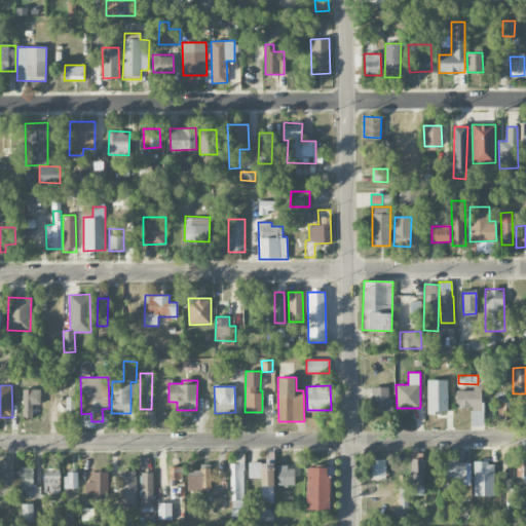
[(388,386),(374,387),(374,416),(392,416),(392,397),(388,397),(388,386)]
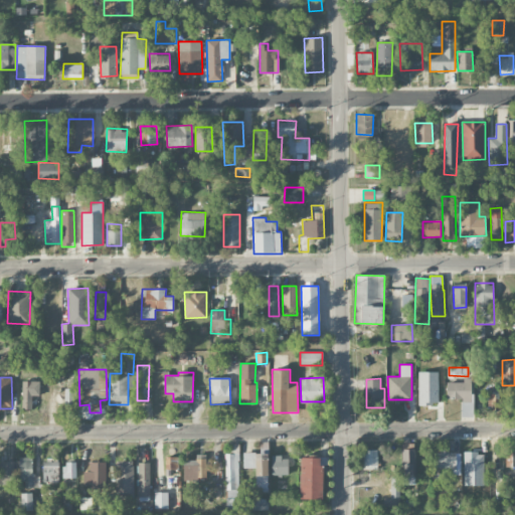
[(33,381),(22,380),(21,409),(32,409),(33,381)]
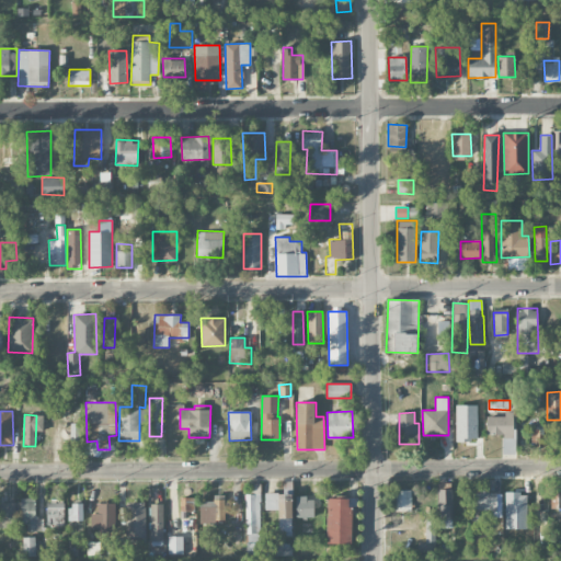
[(502,454),(514,454),(515,414),(487,414),(487,434),(503,434),(502,454)]
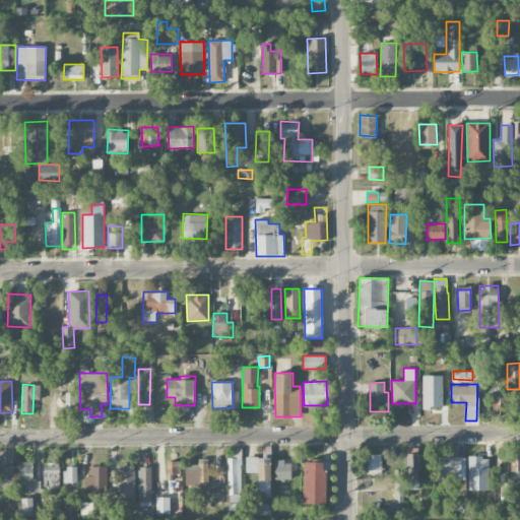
[(65,409),(74,409),(75,392),(65,392),(65,409)]
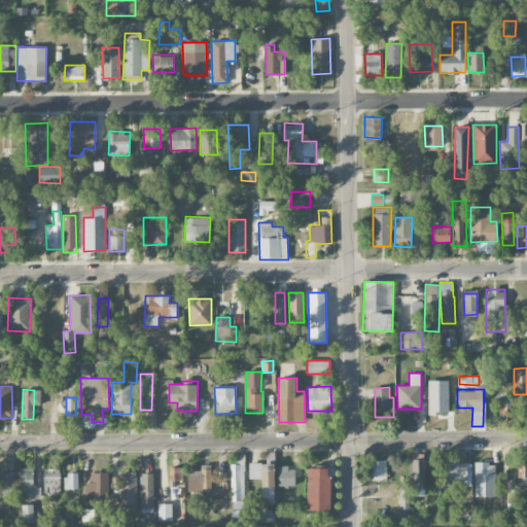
[(511,420),(512,402),(499,402),(499,419),(511,420)]
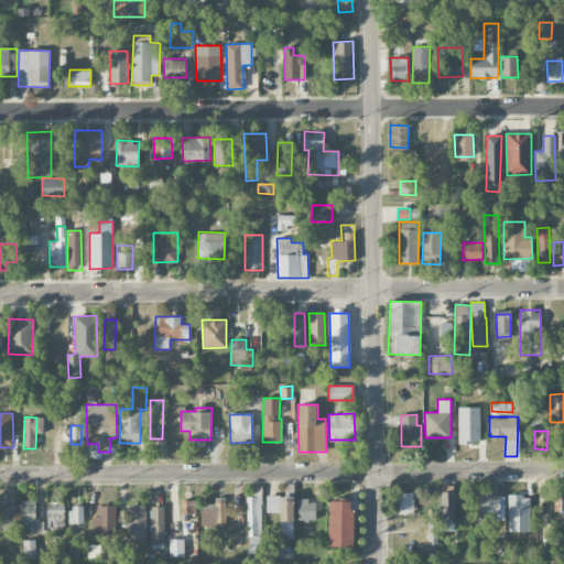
[(397,514),(414,513),(413,492),(396,492),(397,514)]
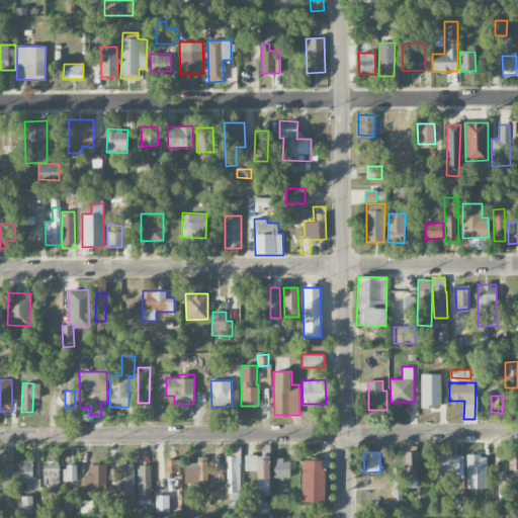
[(436,471),(450,470),(450,478),(463,478),(463,455),(452,455),(452,452),(436,452),(436,471)]
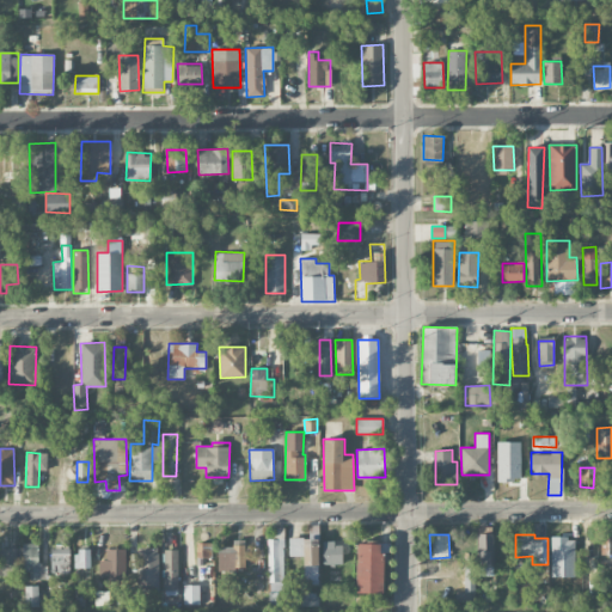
[(611,534),(600,534),(600,554),(611,552),(611,534)]
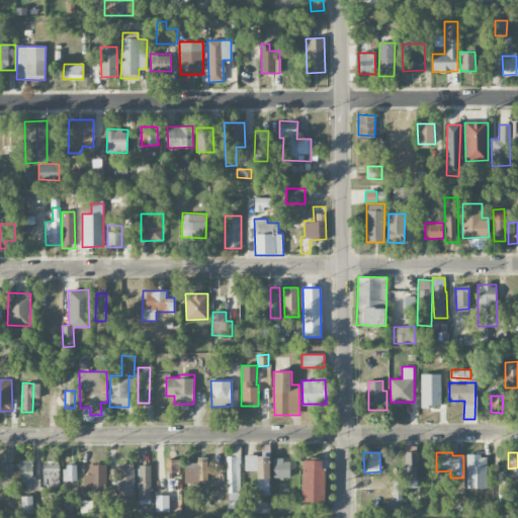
[(256,455),(245,454),(245,470),(256,470),(256,455)]
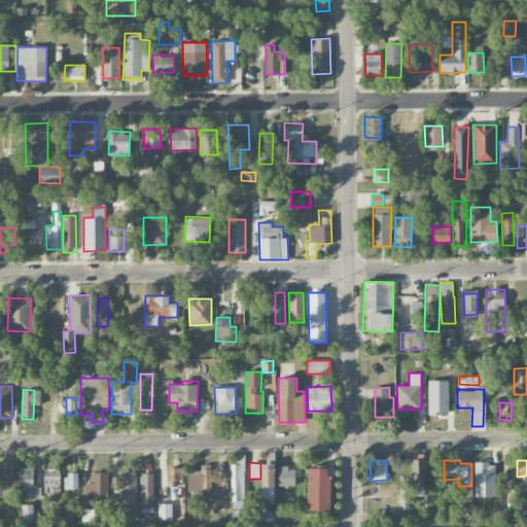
[(211,490),(211,464),(201,465),(201,470),(188,470),(188,491),(211,490)]
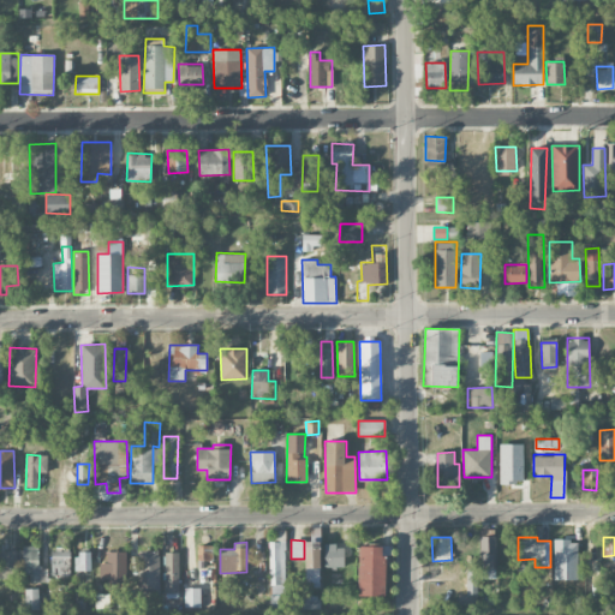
[(285,542),(269,542),(270,608),(280,607),(280,596),(286,596),(285,542)]
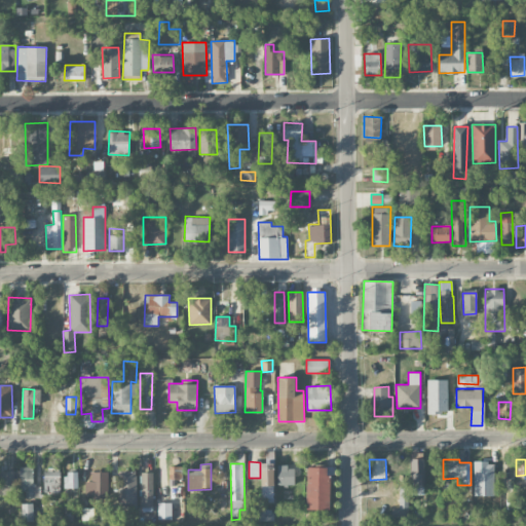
[(33,497),(33,466),(20,467),(21,489),(25,489),(25,498),(33,497)]
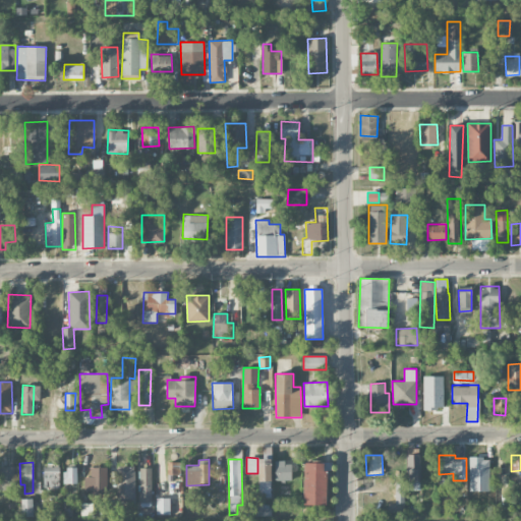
[(181,462),(167,462),(167,475),(180,475),(181,462)]
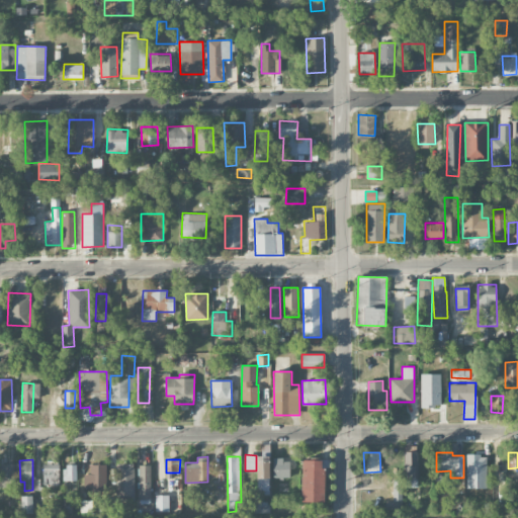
[(257,491),(269,491),(270,459),(257,459),(257,491)]
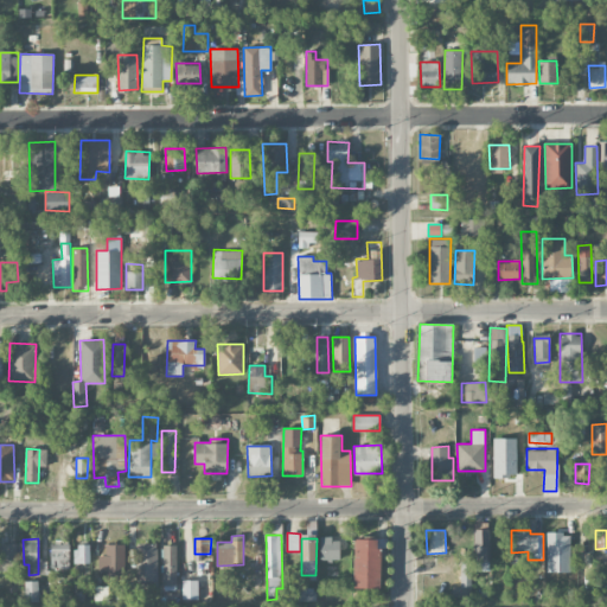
[(320,562),(339,563),(340,538),(320,538),(320,562)]
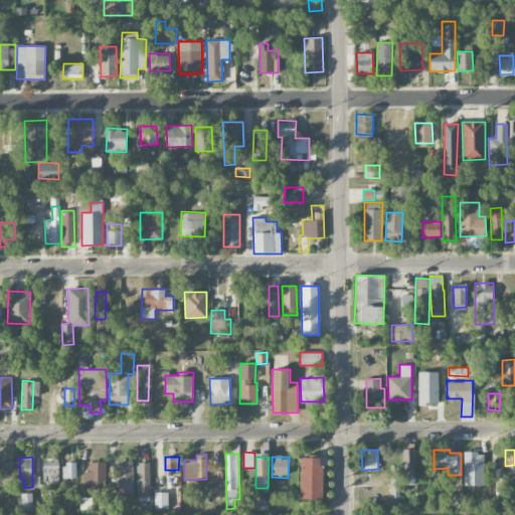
[(321,499),(322,458),(300,457),(300,499),(321,499)]
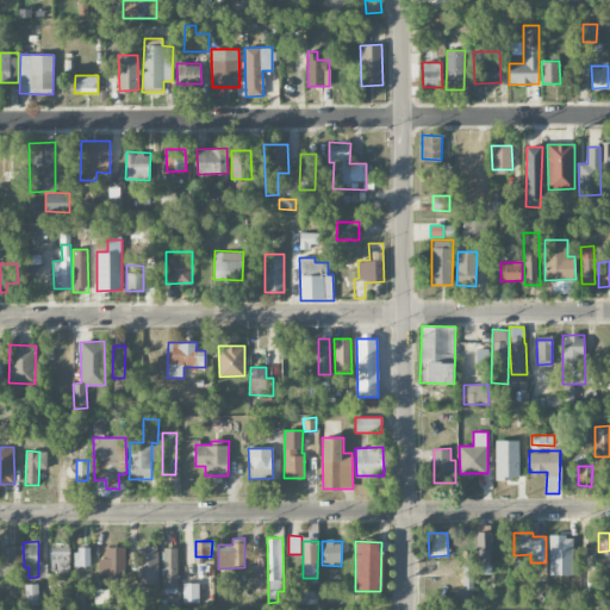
[(51,571),(69,571),(69,543),(51,543),(51,571)]
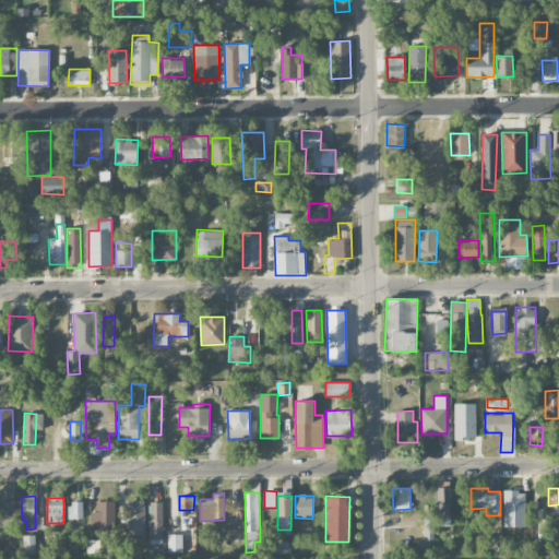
[(127,539),(145,539),(145,499),(127,499),(127,539)]
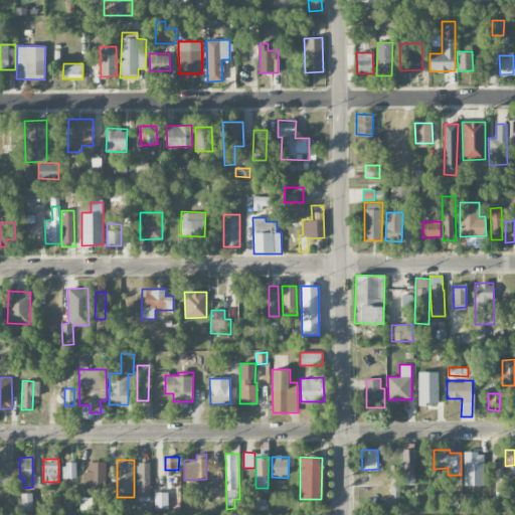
[(76,478),(75,462),(63,463),(63,478),(76,478)]
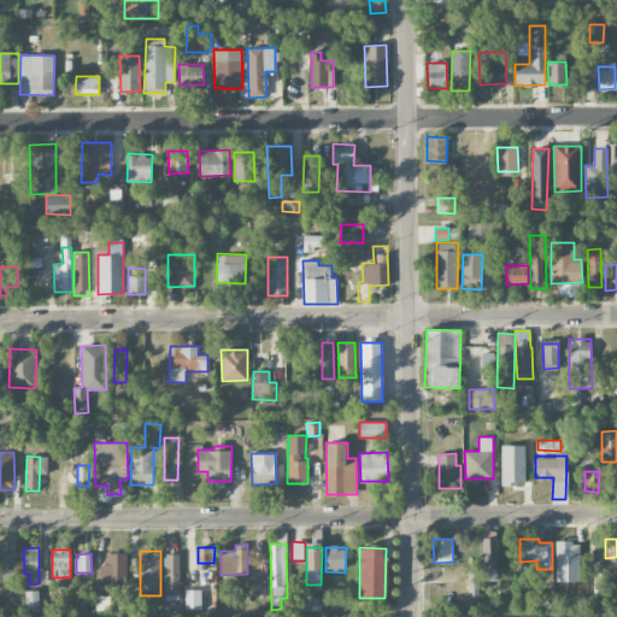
[(178,553),(165,554),(165,595),(180,594),(178,553)]
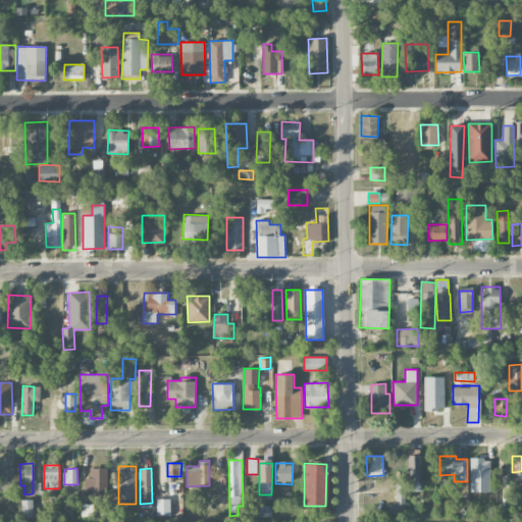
[(107,469),(91,469),(91,477),(85,477),(85,488),(107,489),(107,469)]
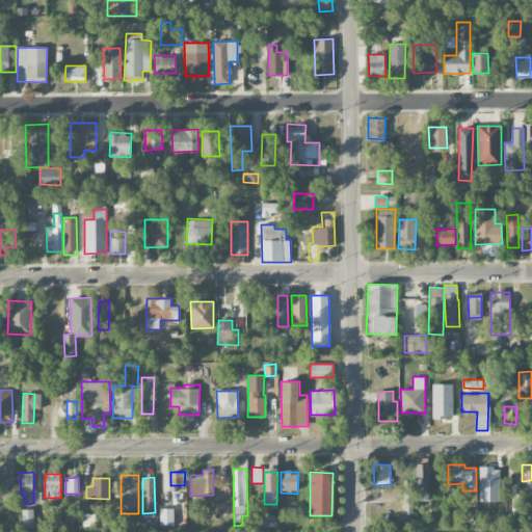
[(396,514),(397,523),(414,523),(413,491),(403,493),(403,514),(396,514)]
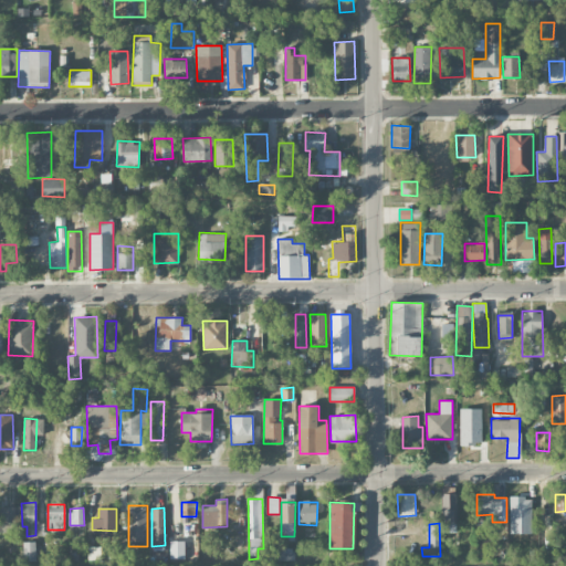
[(185,541),(169,541),(170,559),(186,558),(185,541)]
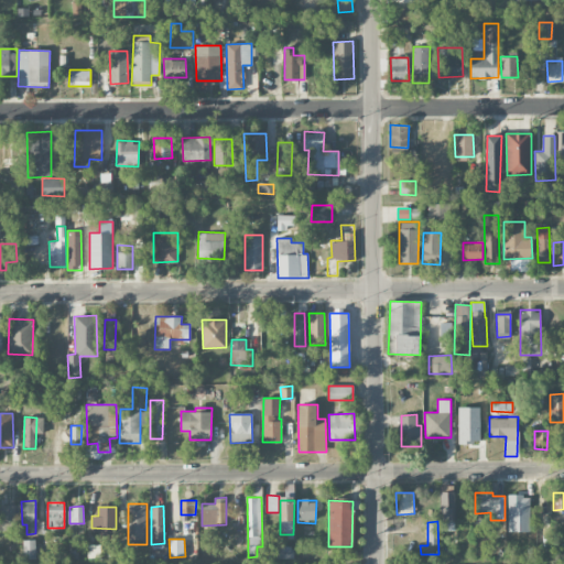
[(35,540),(23,540),(23,560),(35,559),(35,540)]
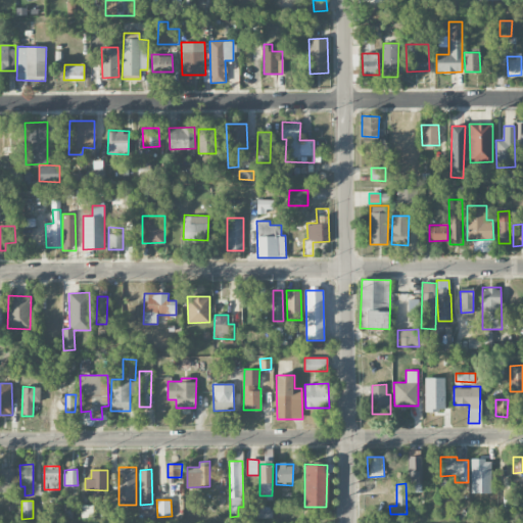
[(93,506),(81,505),(81,517),(93,517),(93,506)]
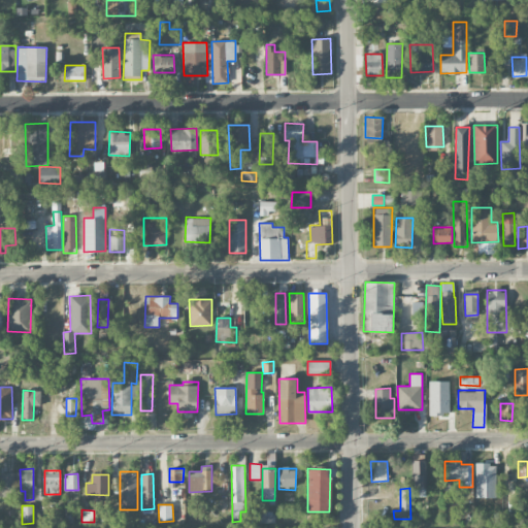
[(274,523),(274,512),(256,510),(256,522),(274,523)]
